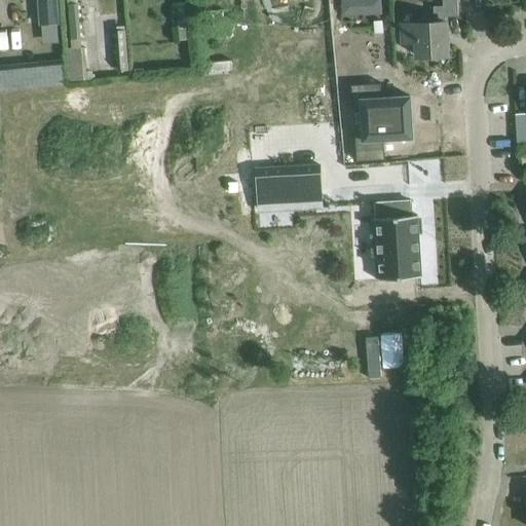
[(38,0),(40,24),(59,23),(57,0),(38,0)]
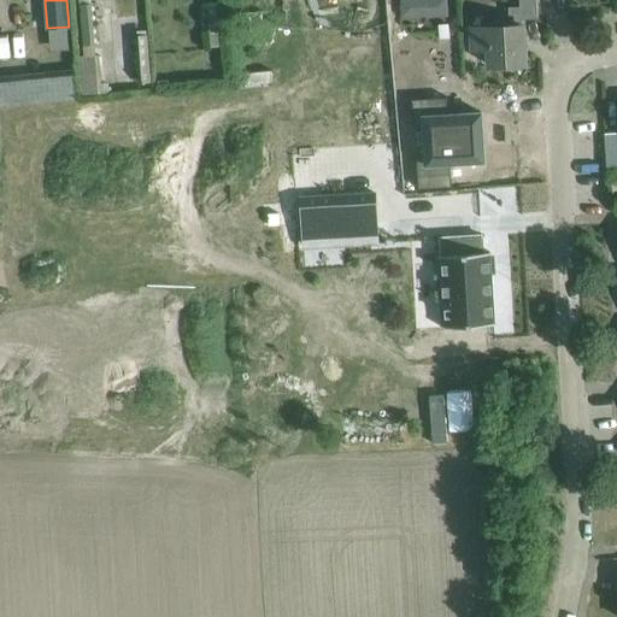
[(242,0),(244,12),(280,11),(278,0),(242,0)]
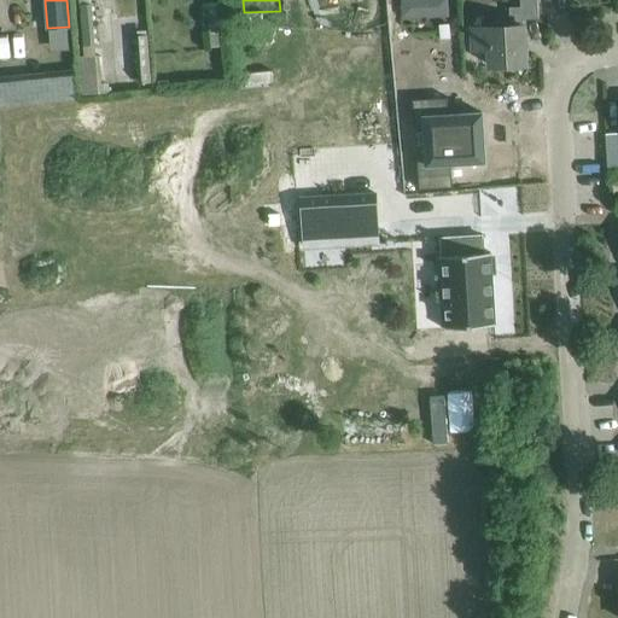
[(490,66),(502,65),(526,64),(524,25),(523,25),(523,21),(538,19),(537,0),(520,0),(522,7),(509,7),(511,27),(473,29),(473,51),(490,50),(490,66)]
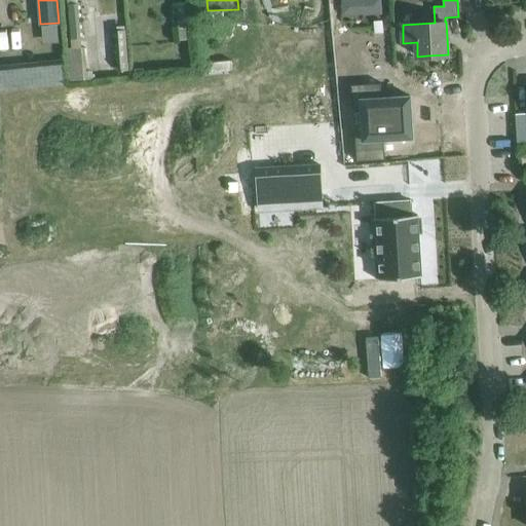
[(188,7),(179,8),(180,41),(189,40),(188,7)]
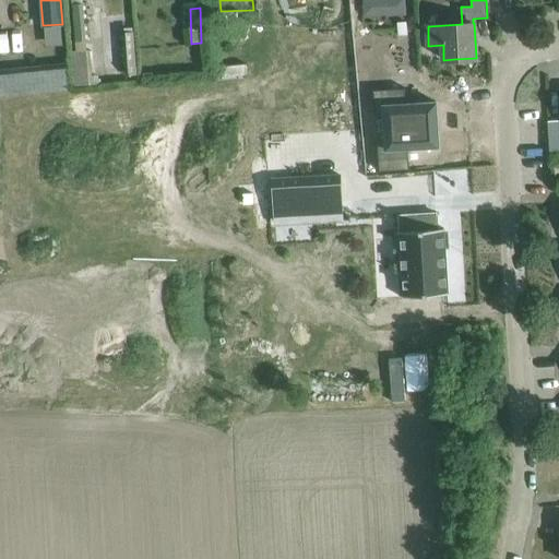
[(76,51),(72,52),(75,85),(91,84),(87,50),(76,51)]
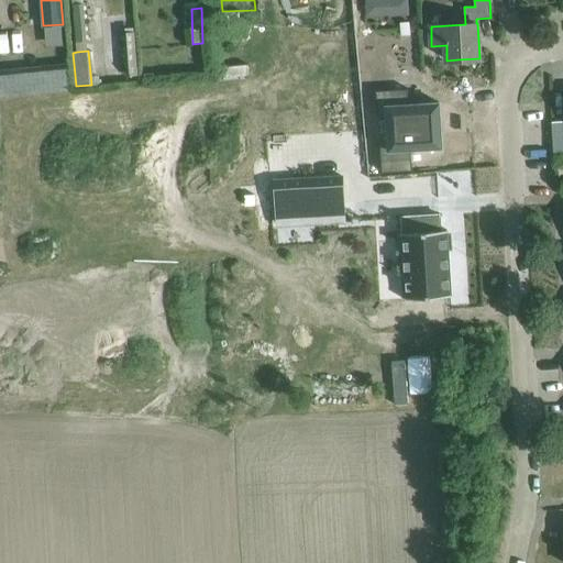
[(66,68),(0,70),(0,95),(67,92),(66,68)]
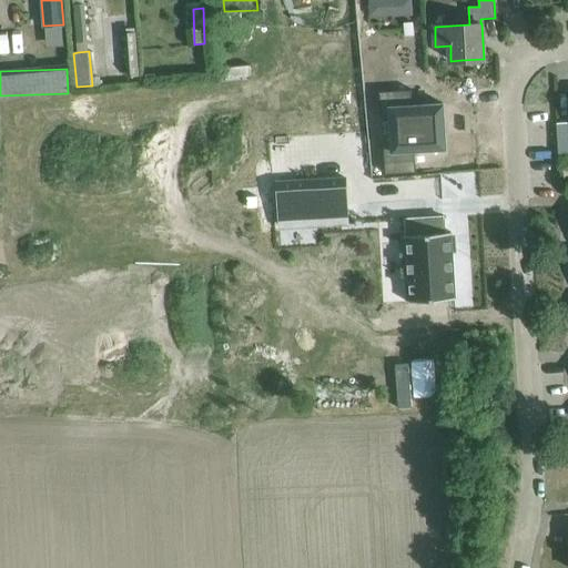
[(412,90),(379,91),(381,118),(391,118),(393,143),(384,143),(385,174),(416,172),(415,150),(446,149),(444,104),(413,105),(412,90)]
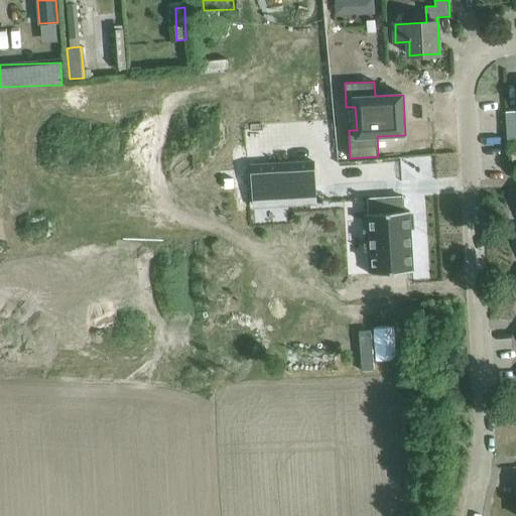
[(515,110),(507,111),(508,143),(515,142),(515,110)]
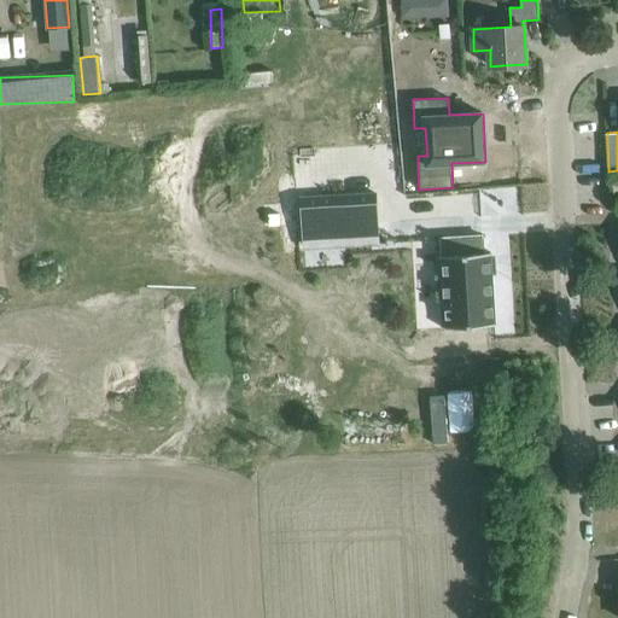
[(377,193),(301,198),(304,245),(379,240),(377,193)]
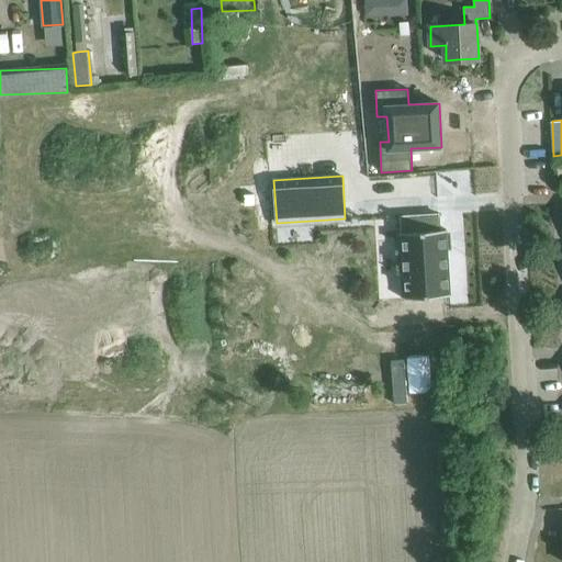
[(400,250),(396,250),(397,273),(401,273),(402,299),(450,295),(447,229),(440,229),(439,215),(402,217),(403,233),(398,233),(400,250)]
